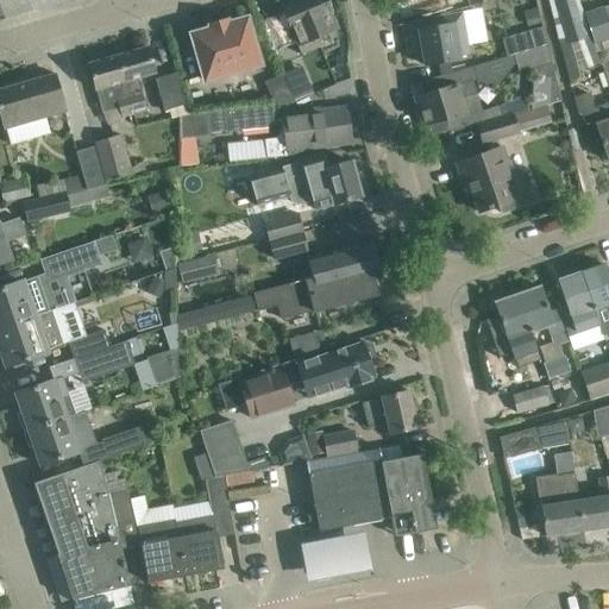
[(283,13),(261,23),(272,52),(295,43),(300,55),(320,46),(316,37),(337,29),(324,0),(299,0),(281,7),(283,13)]
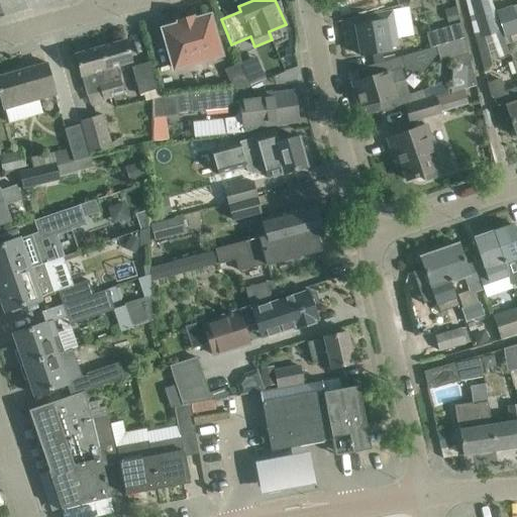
[(486,0),(475,0),(472,1),(479,26),(493,22),(486,0)]
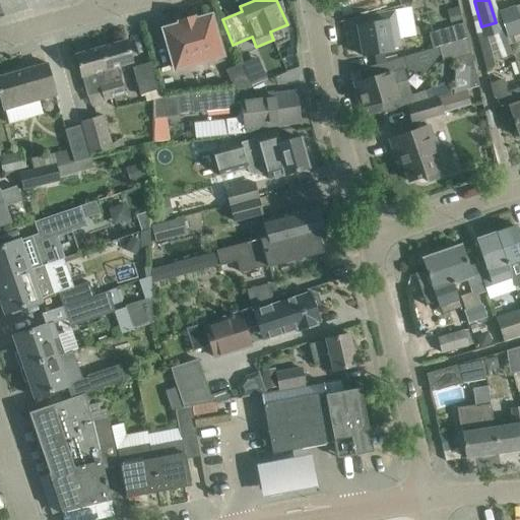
[(519,31),(519,4),(498,12),(507,38),(519,31)]
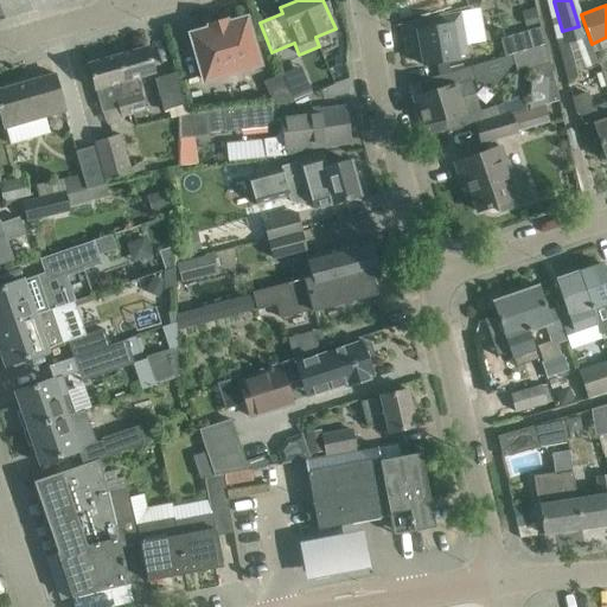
[(462,10),(468,43),(487,38),(480,6),(462,10)]
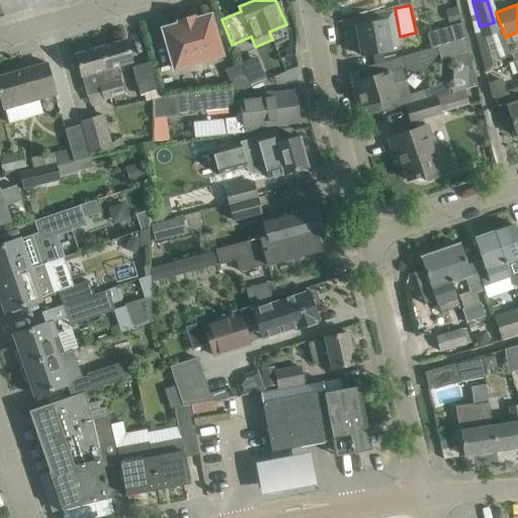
[(360,56),(391,51),(390,48),(399,47),(393,10),(365,14),(366,23),(355,25),(360,56)]
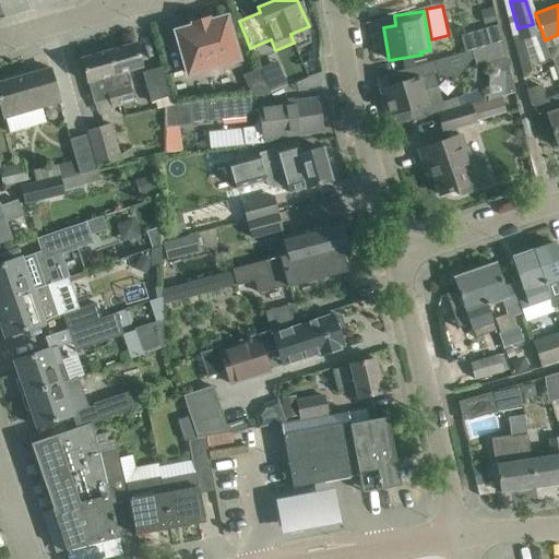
[(175,32),(187,73),(237,59),(225,16),(207,22),(192,26),(175,32)]
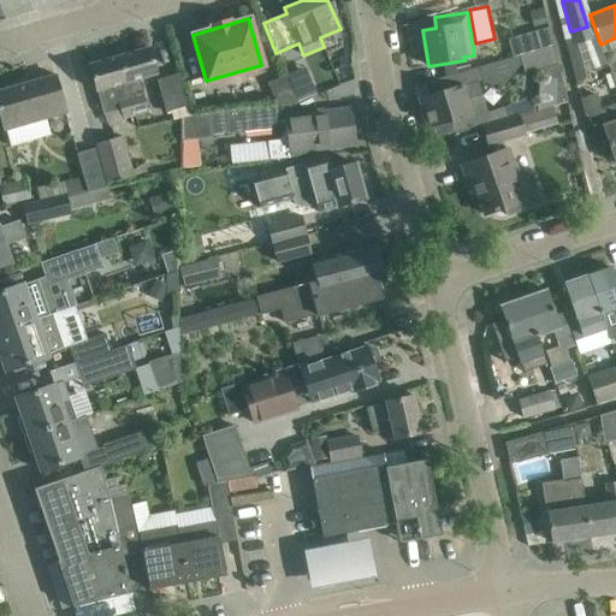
[(511,58),(519,57),(550,47),(552,46),(549,27),(508,39),(511,58)]
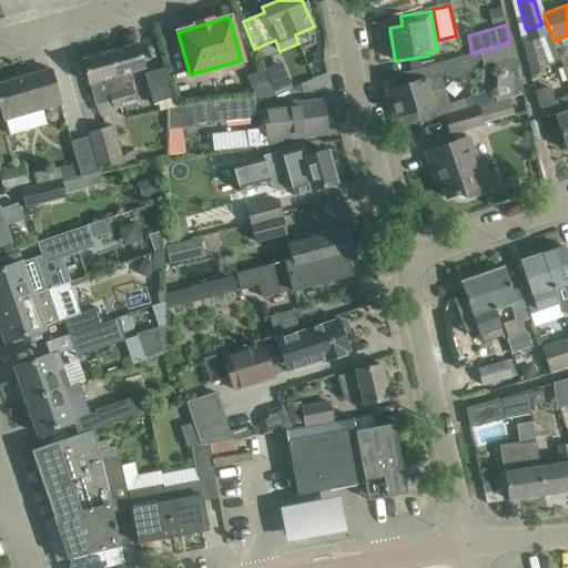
[(551,41),(540,44),(546,62),(557,59),(551,41)]
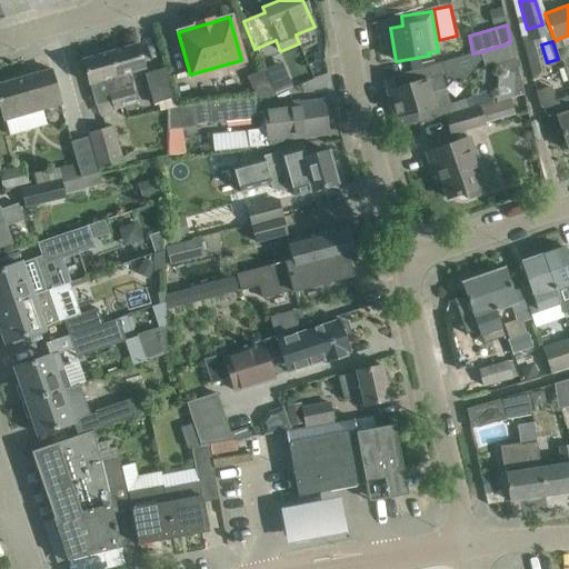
[(513,59),(508,43),(479,52),(480,56),(483,68),(503,62),(497,102),(509,99),(522,95),(513,59)]
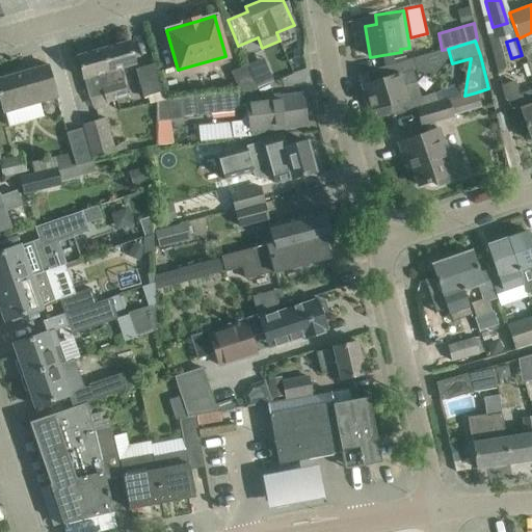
[(128,42),(102,49),(115,99),(128,96),(120,68),(134,63),(128,42)]
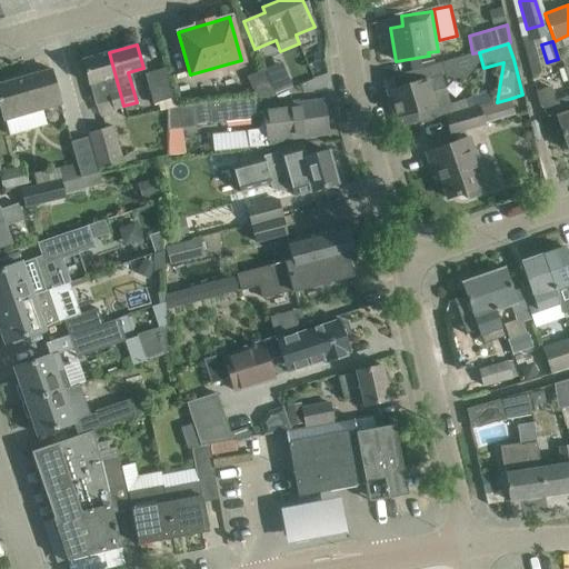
[(269,69),(263,71),(268,81),(273,95),(312,78),(307,65),(300,49),(267,63),(269,69)]
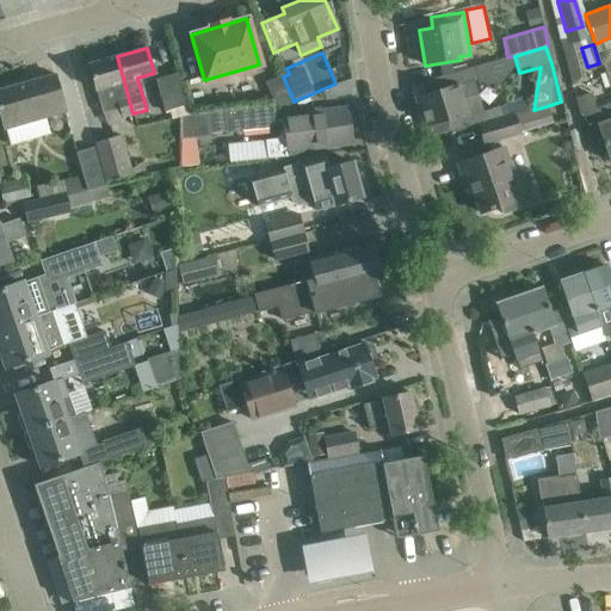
[(133,113),(117,56),(88,65),(102,113),(118,109),(121,117),(133,113)]
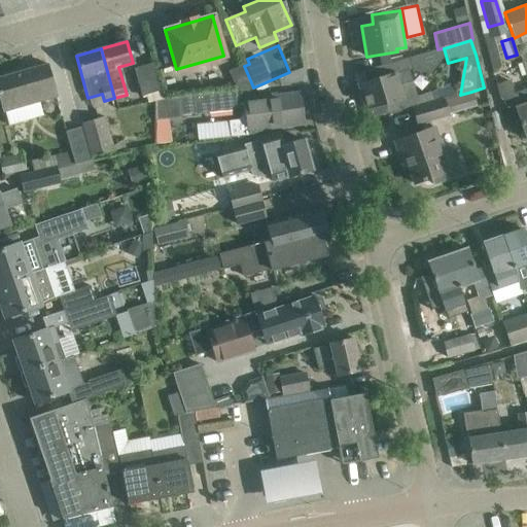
[(153,63),(149,64),(149,94),(161,90),(153,63)]
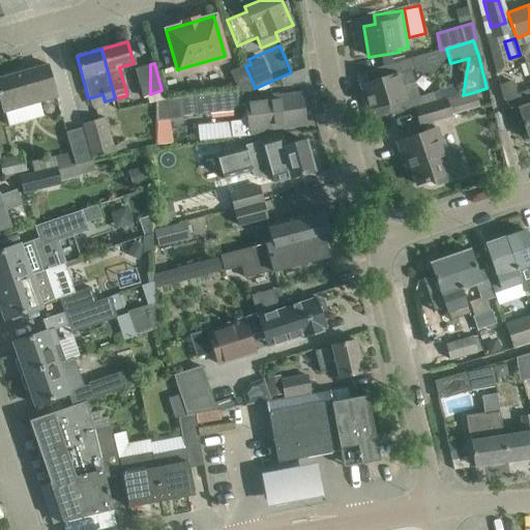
[(0,98),(4,112),(56,97),(47,64),(0,77),(0,98)]
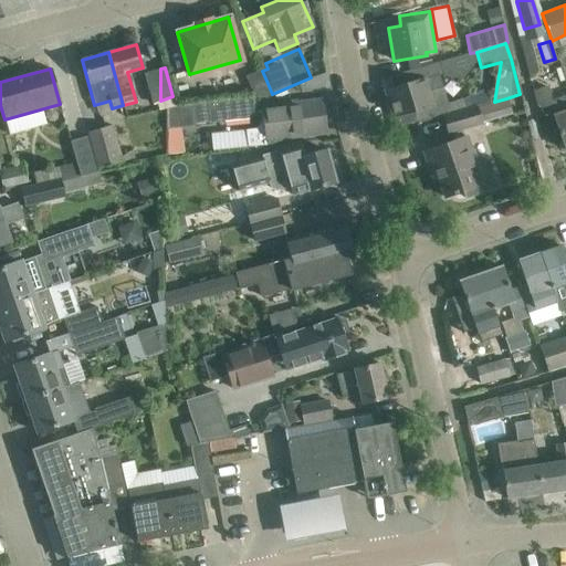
[(152,103),(160,101),(160,69),(143,73),(152,103)]
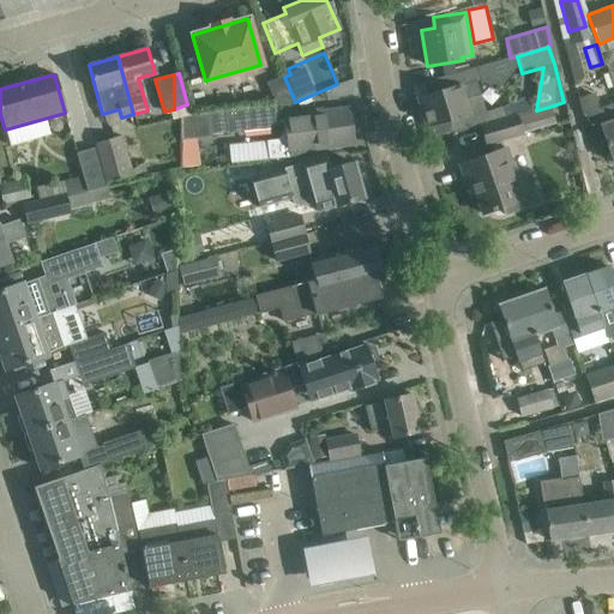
[(284,76),(266,83),(275,104),(277,104),(284,103),(295,102),(289,88),(284,77),(284,76)]
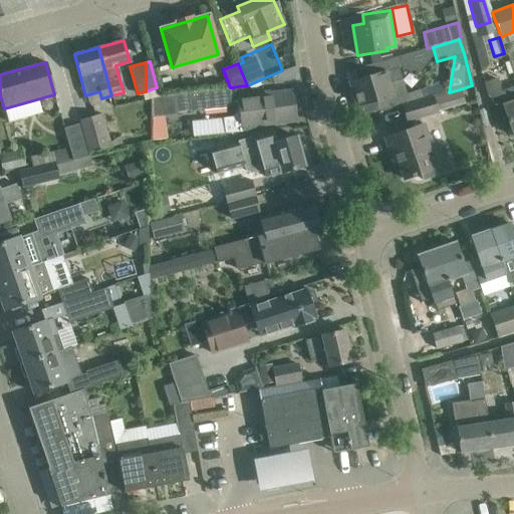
[(379,112),(403,105),(423,99),(420,90),(405,94),(401,80),(389,83),(384,70),(348,81),(358,115),(379,109),(379,112)]
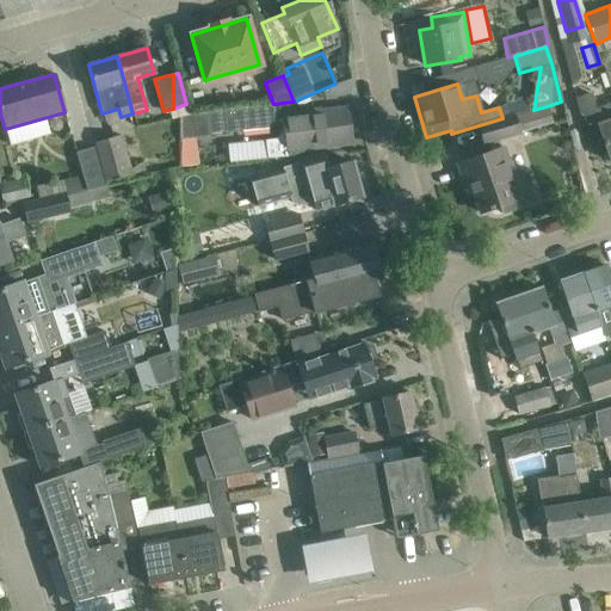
[(610,162),(610,161),(610,102),(581,112),(591,139),(600,135),(610,162)]
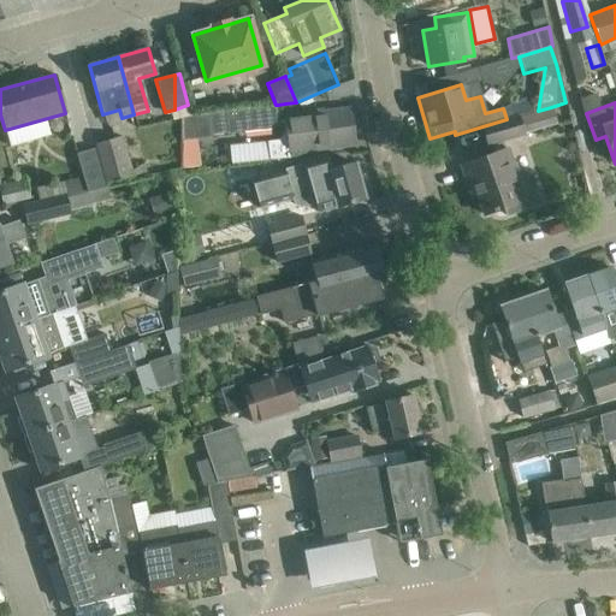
[(280,128),(278,105),(276,105),(225,110),(175,116),(175,120),(175,140),(179,140),(183,167),(183,169),(200,166),(197,138),(211,136),(211,134),(227,132),(280,128)]
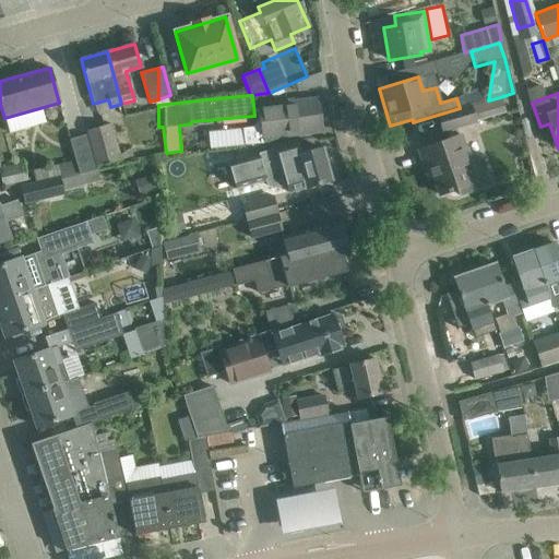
[(460,108),(438,115),(442,131),(474,122),(474,120),(504,110),(500,97),(488,100),(460,108)]
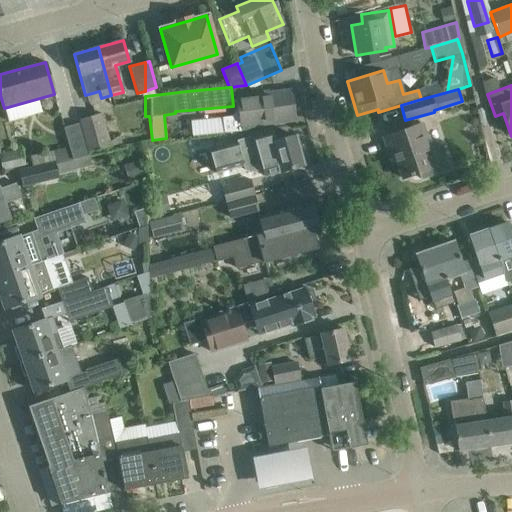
[(236,100),(240,131),(240,132),(261,129),(260,125),(294,121),(290,90),(255,94),(256,98),(236,100)]
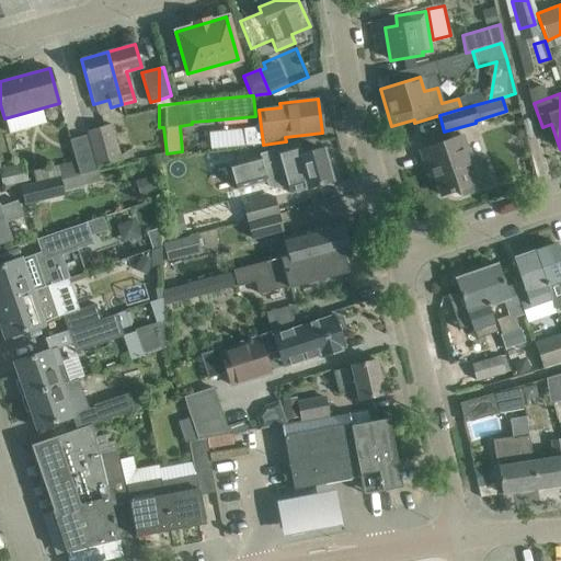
[(111,124),(86,130),(95,167),(119,160),(111,124)]
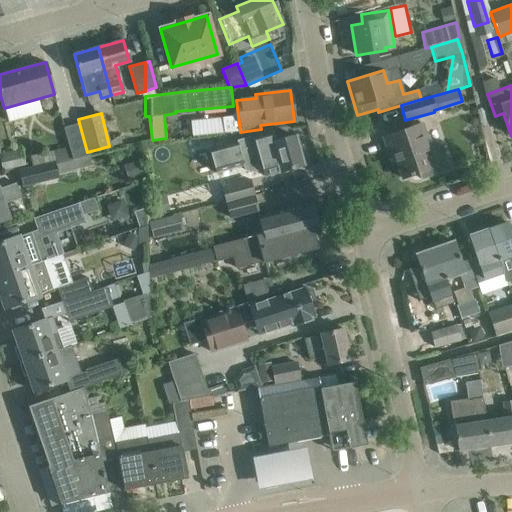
[(193,135),(225,129),(223,115),(191,121),(193,135)]
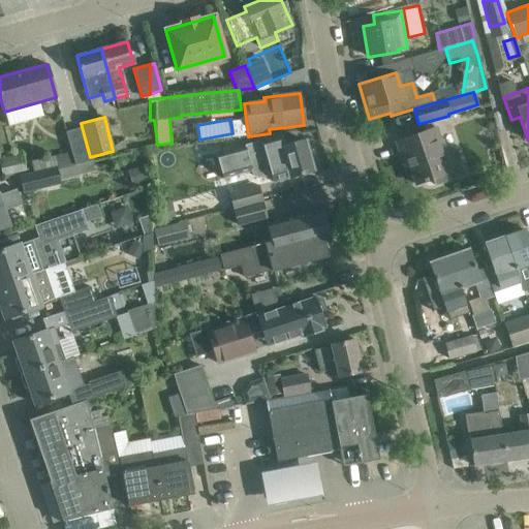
[(73,164),(89,160),(81,127),(65,132),(73,164)]
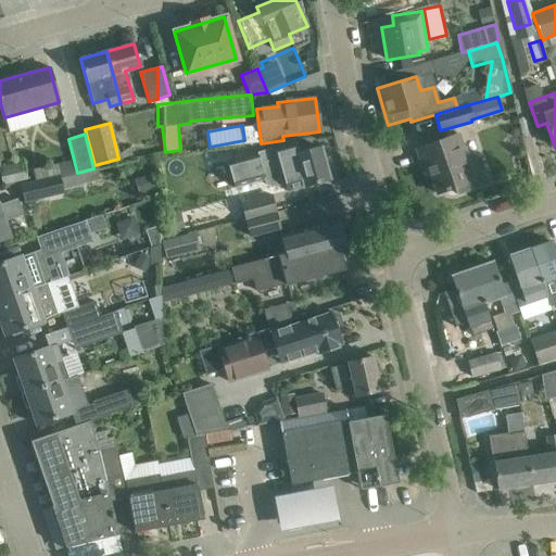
[(467,162),(457,135),(416,149),(424,169),(428,168),(437,193),(454,187),(457,194),(489,184),(479,158),(467,162)]
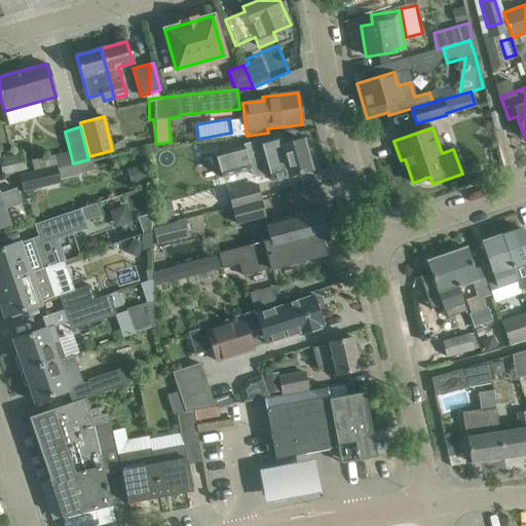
[(242,144),(242,145),(250,170),(252,174),(255,177),(260,176),(268,174),(270,181),(287,176),(287,177),(311,170),(302,140),(283,145),(279,133),(259,139),(259,140),(242,144)]
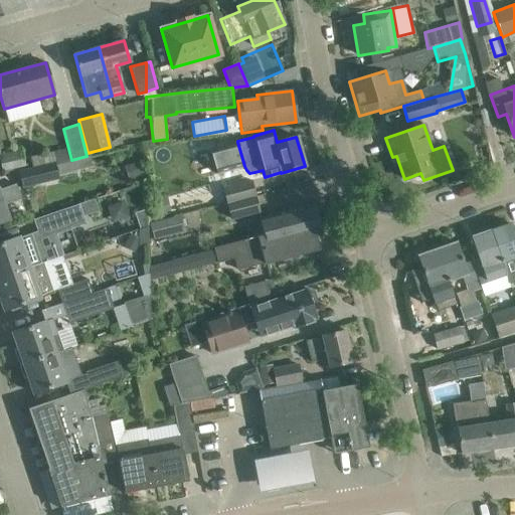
[(216,174),(244,166),(237,142),(209,150),(216,174)]
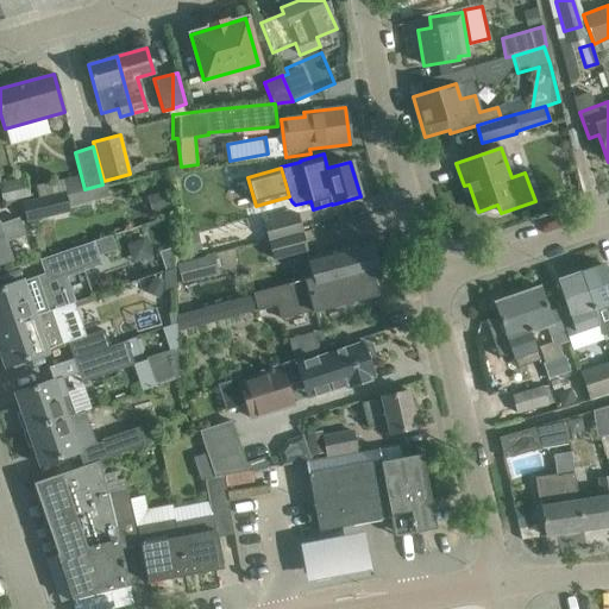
[(0,181),(0,194),(1,201),(30,194),(25,176),(0,181)]
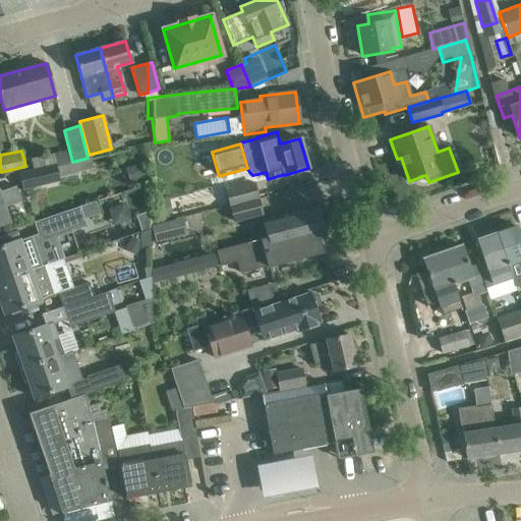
[(33,169),(55,164),(53,154),(30,159),(33,169)]
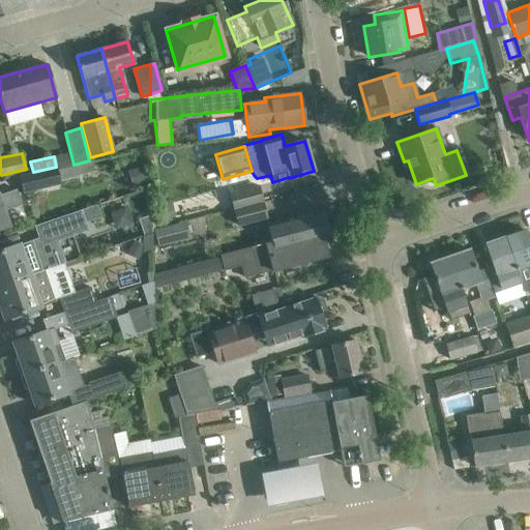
[(61,182),(56,167),(33,172),(18,176),(22,192),(61,182)]
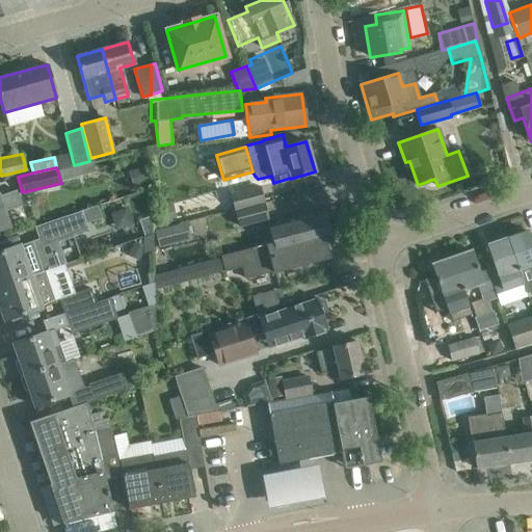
[(142,167),(127,173),(132,187),(148,182),(142,167)]
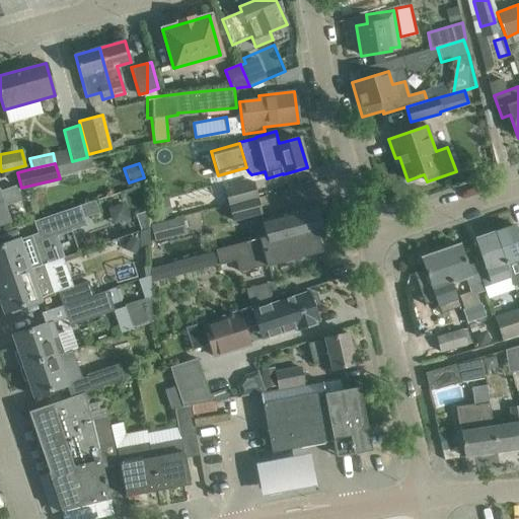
[(225,189),(229,206),(256,198),(252,182),(225,189)]
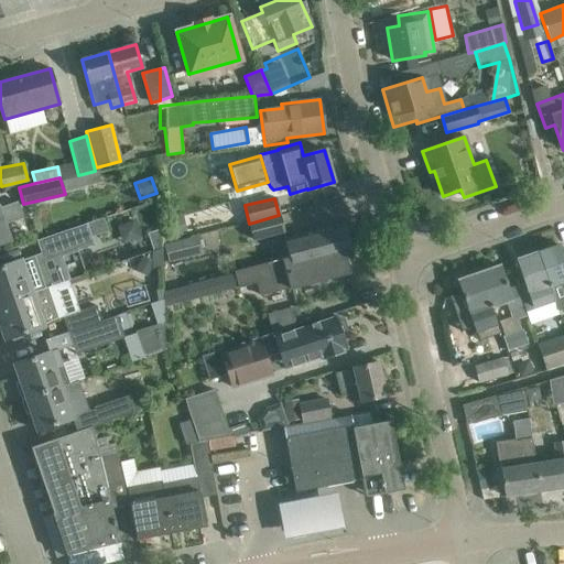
[(0,242),(9,240),(3,225),(22,218),(17,202),(0,206),(0,242)]
